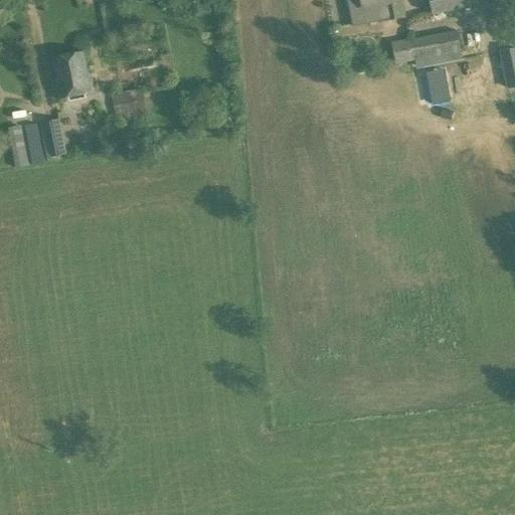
[(348,0),(353,25),(389,18),(389,19),(404,16),(401,0),(348,0)]
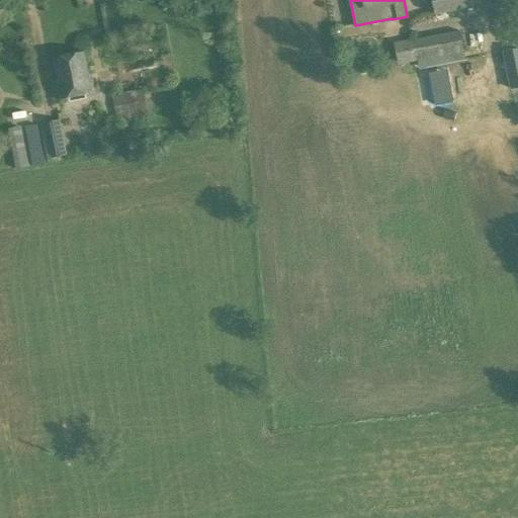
[(431,0),(435,16),(475,8),(472,0),(431,0)]
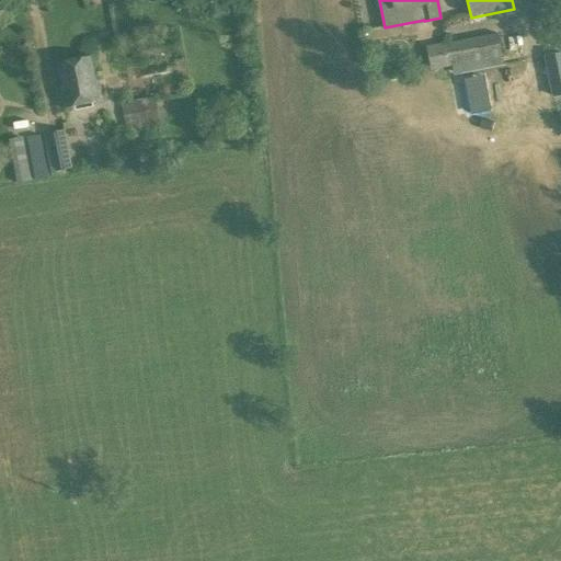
[(431,70),(503,57),(499,33),(426,47),(431,70)]
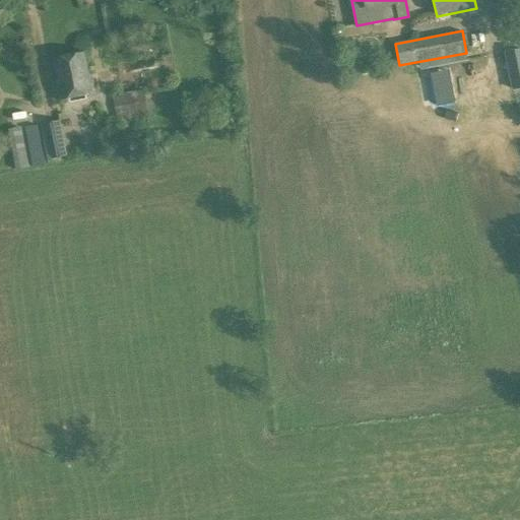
[(61,99),(93,92),(85,52),(53,59),(61,99)]
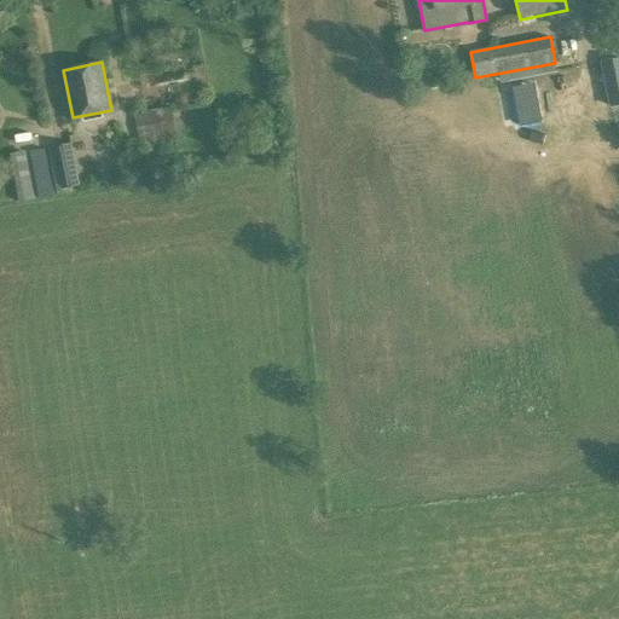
[(606,67),(555,75),(559,96),(609,87),(606,67)]
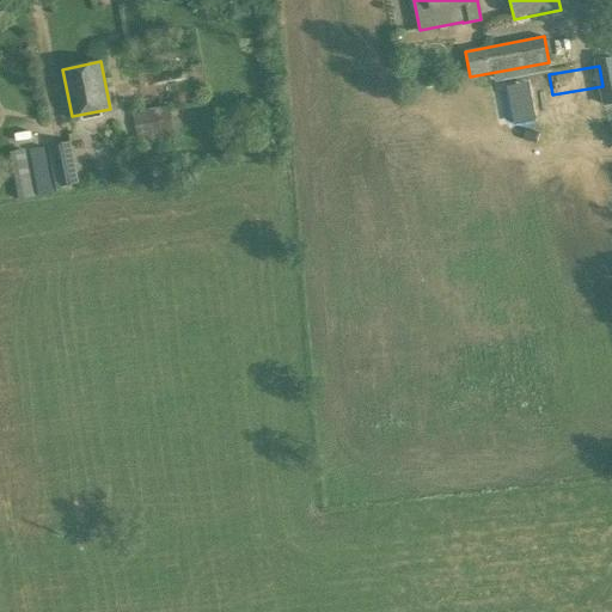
[(178,68),(145,69),(145,92),(178,91),(178,68)]
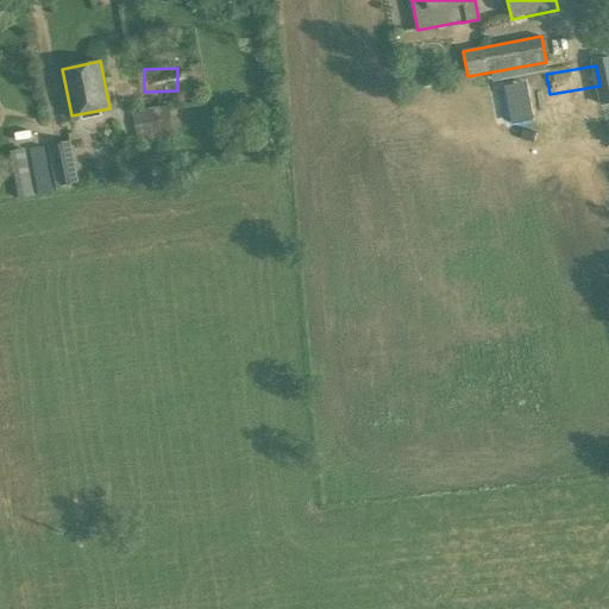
[(139,143),(174,136),(167,104),(132,111),(139,143)]
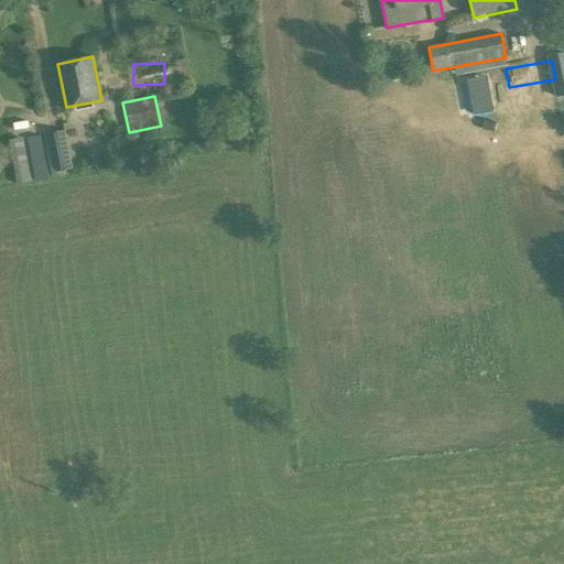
[(69,169),(64,132),(44,136),(50,172),(69,169)]
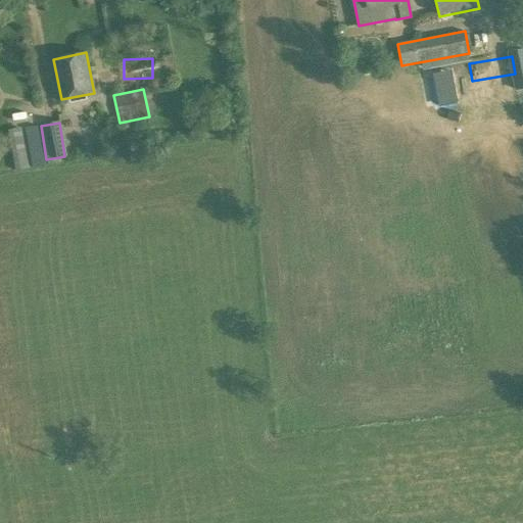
[(15,169),(27,168),(25,127),(13,128),(15,169)]
